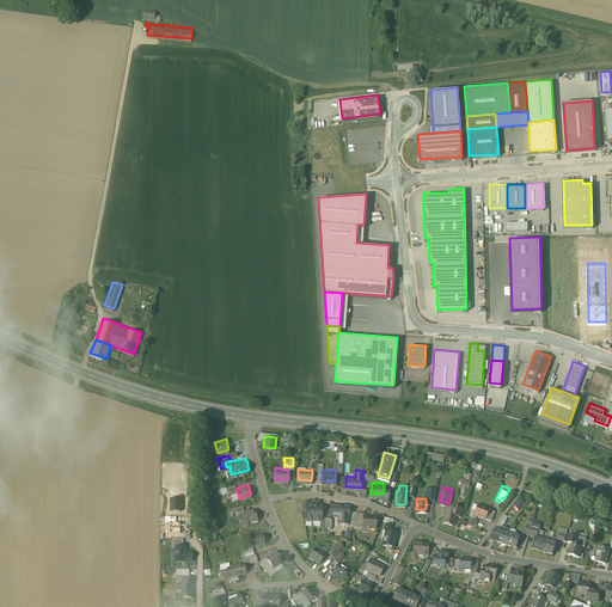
[(489,506),(477,501),(473,512),(485,515),(489,506)]
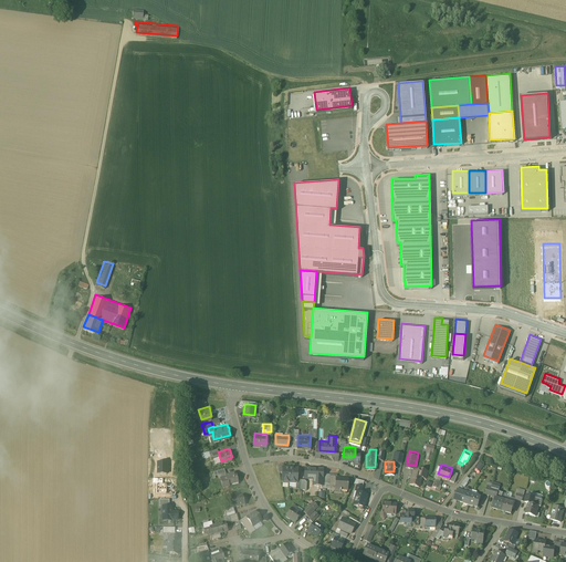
[(314,466),(304,465),(304,475),(314,475),(314,466)]
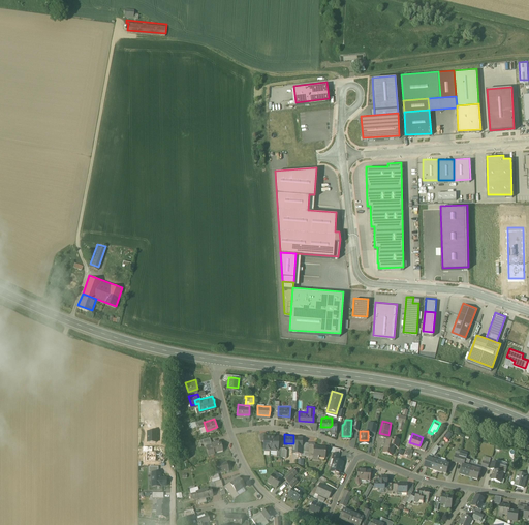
[(390,437),(386,435),(384,441),(386,442),(385,444),(384,444),(382,450),(392,452),(393,448),(394,443),(398,444),(400,437),(396,436),(395,438),(390,437)]
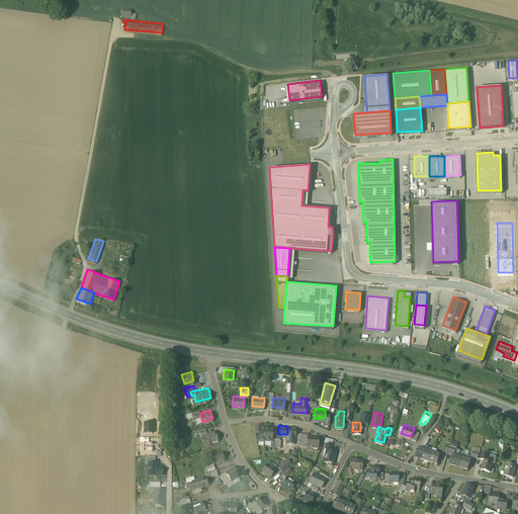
[(216,429),(207,431),(206,431),(207,433),(208,440),(209,440),(218,438),(216,428),(216,429)]
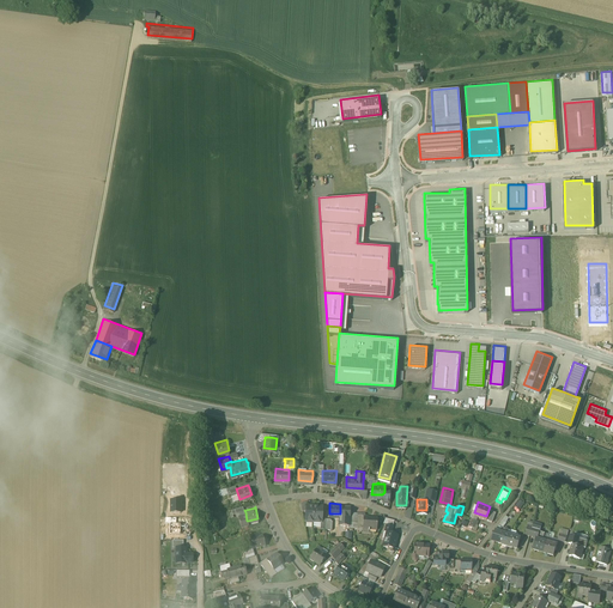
[(358,510),(353,510),(352,526),(363,526),(364,514),(364,511),(358,510)]
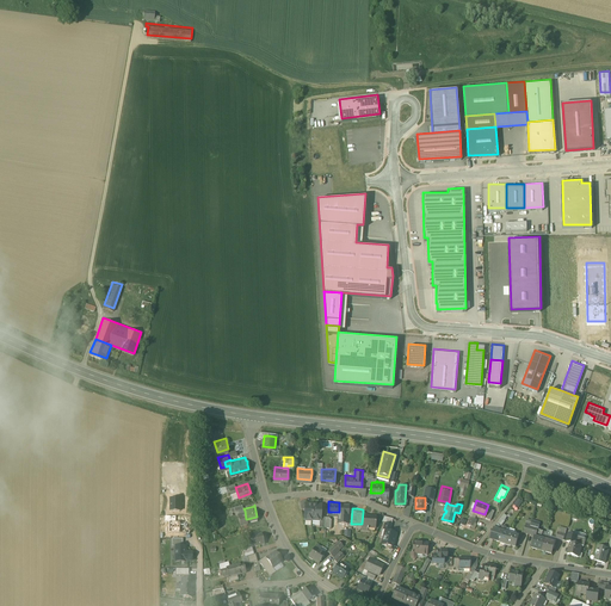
[(376,513),(368,513),(368,512),(363,512),(362,524),(362,526),(368,527),(368,523),(375,524),(375,525),(376,513)]
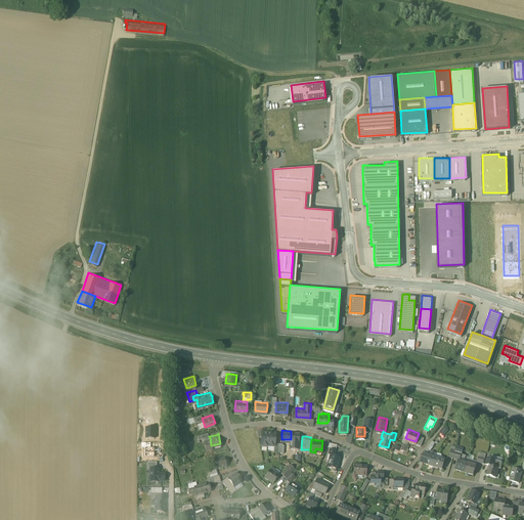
[(454,448),(453,455),(460,457),(462,451),(462,450),(454,448)]
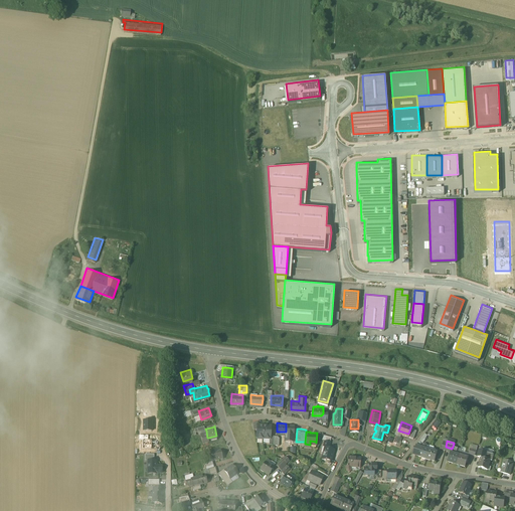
[(328,445),(326,444),(324,450),(322,457),(325,458),(326,457),(331,459),(334,446),(328,445)]
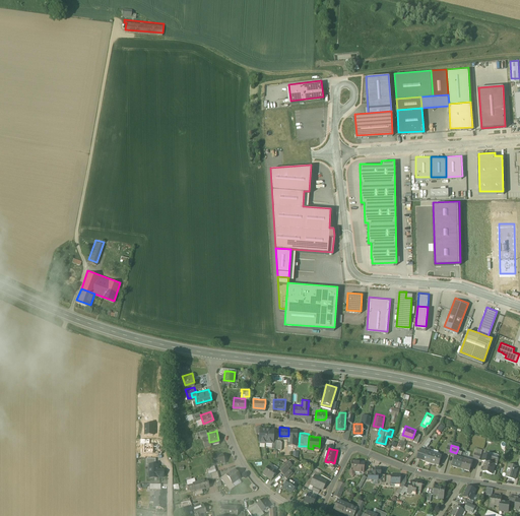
[(434,451),(424,448),(424,450),(423,449),(421,452),(421,451),(420,452),(418,456),(421,457),(431,460),(434,451)]
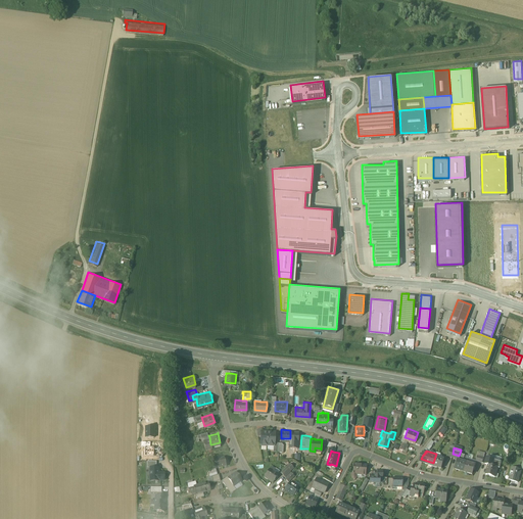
[(465,452),(461,451),(459,456),(459,458),(458,457),(456,466),(464,469),(466,460),(467,457),(464,456),(465,452)]
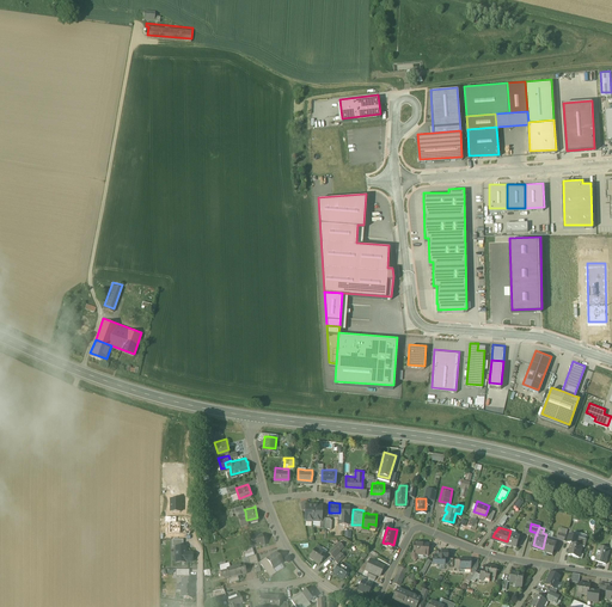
[(262,531),(250,534),(252,544),(264,540),(262,531)]
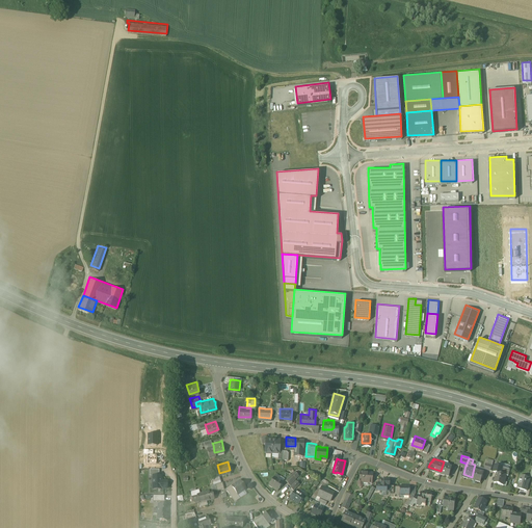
[(452,465),(444,462),(441,471),(449,473),(452,465)]
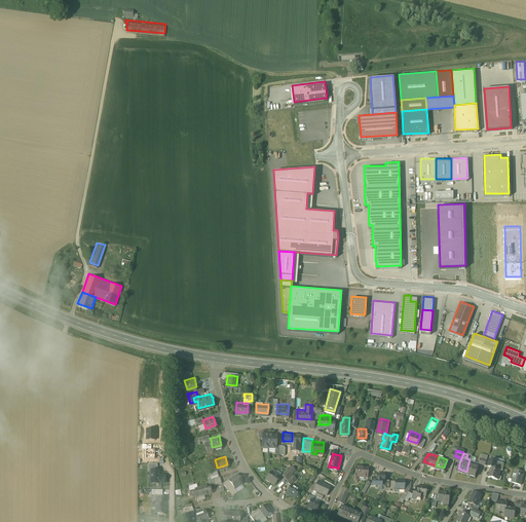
[(497,458),(490,456),(488,462),(491,463),(500,467),(502,467),(504,460),(497,459),(497,458)]
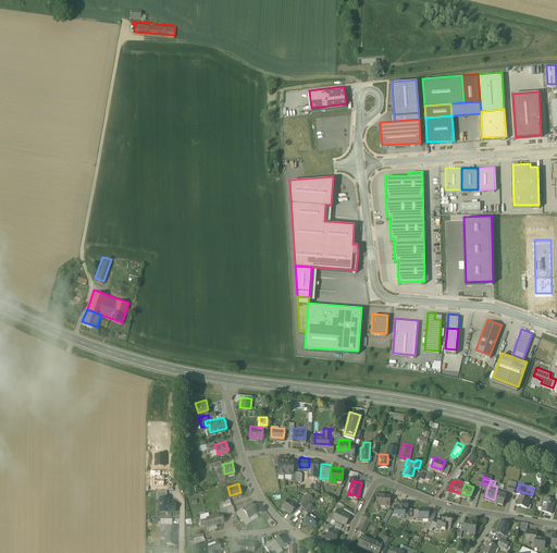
[(506,492),(496,490),(494,500),(504,502),(506,492)]
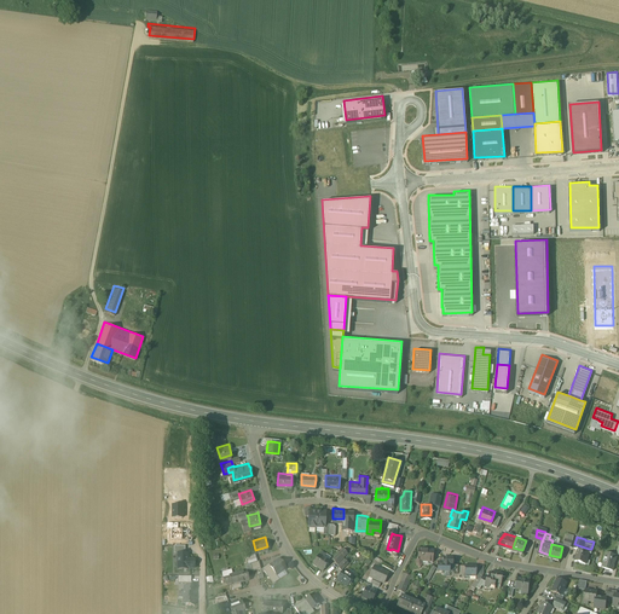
[(343,545),(333,556),(336,560),(347,550),(343,545)]
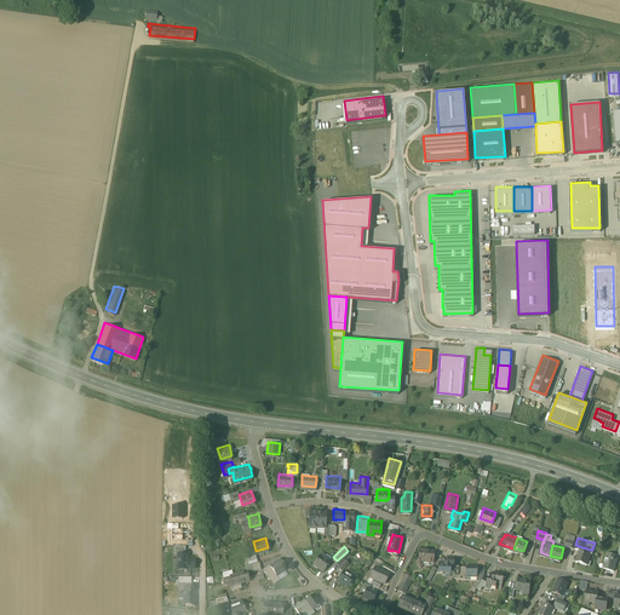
[(434,547),(425,546),(419,546),(418,557),(423,558),(432,558),(434,547)]
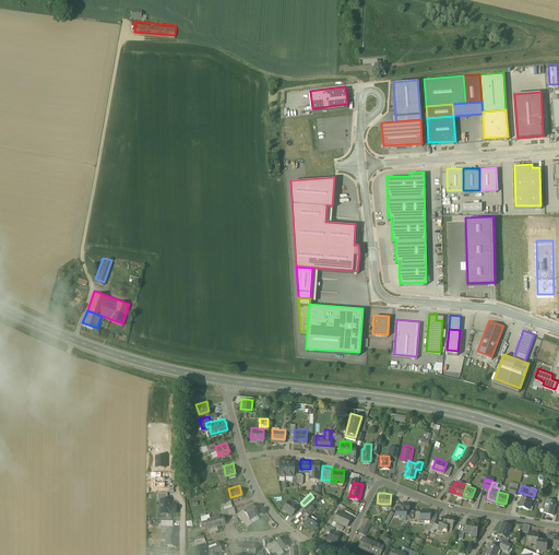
[(532,496),(522,493),(520,504),(530,507),(532,496)]
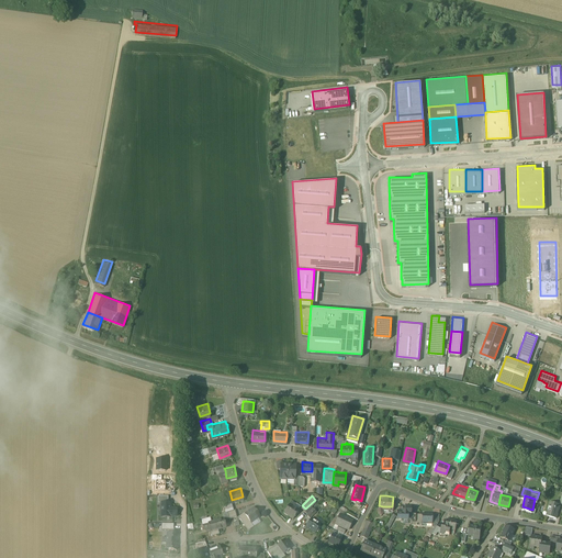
[(560,502),(550,499),(547,512),(557,515),(560,502)]
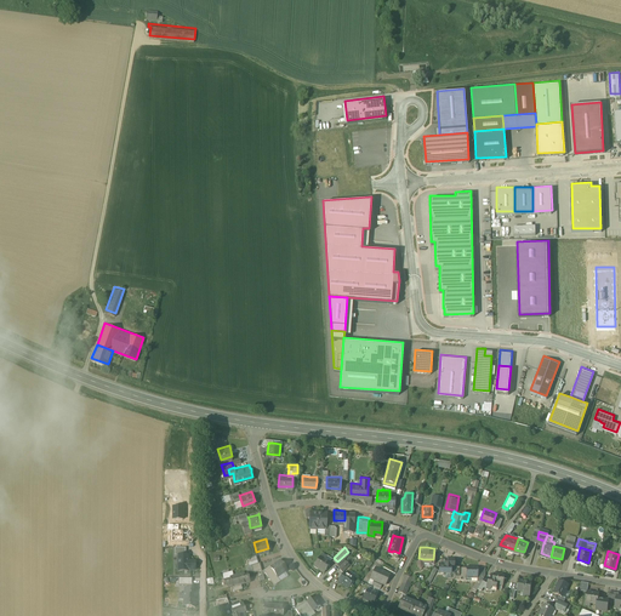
[(178,566),(189,566),(195,566),(195,557),(189,557),(189,552),(178,552),(178,566)]
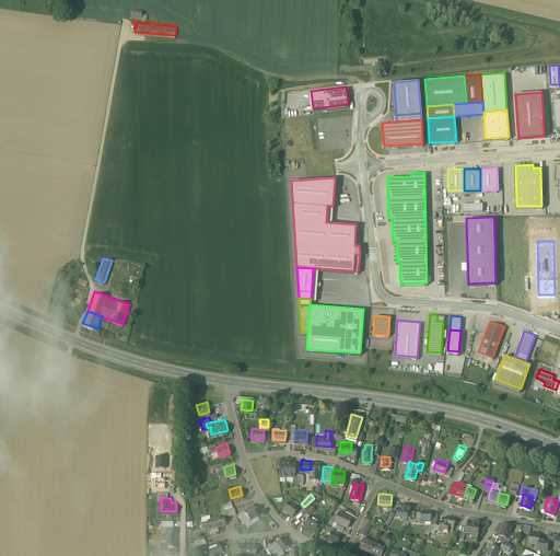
[(299,505),(289,498),(283,508),(284,508),(289,510),(288,511),(293,513),(299,505)]
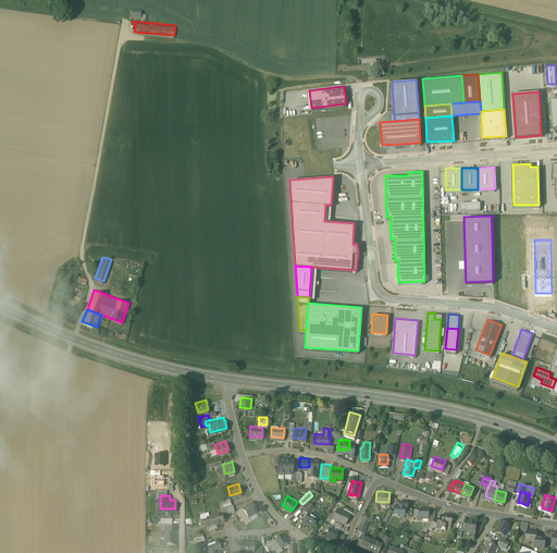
[(407,499),(398,499),(398,503),(398,507),(405,507),(407,507),(407,499)]
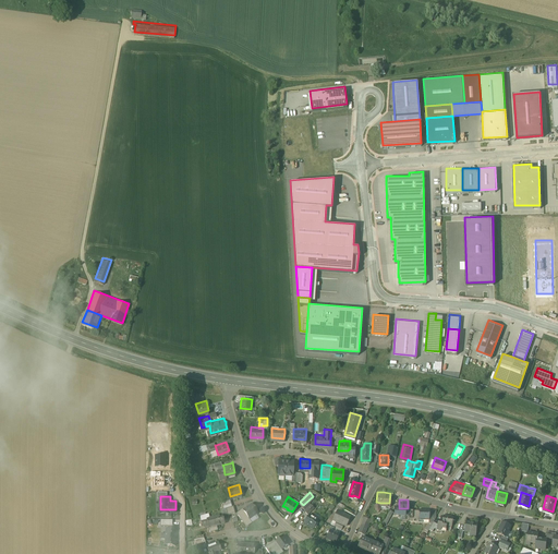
[(244,507),(243,507),(249,515),(258,509),(252,501),(244,507)]
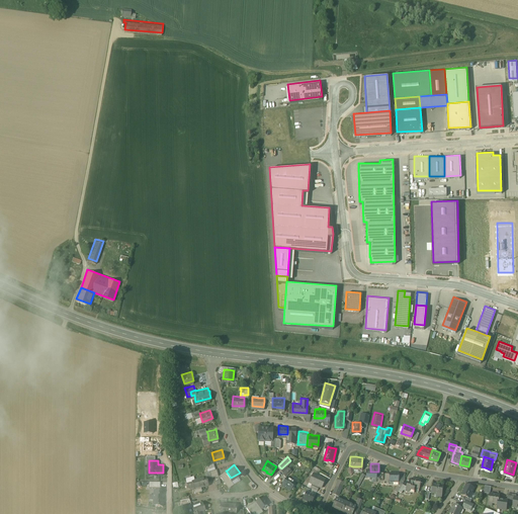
[(289,465),(282,472),(285,475),(291,468),(289,465)]
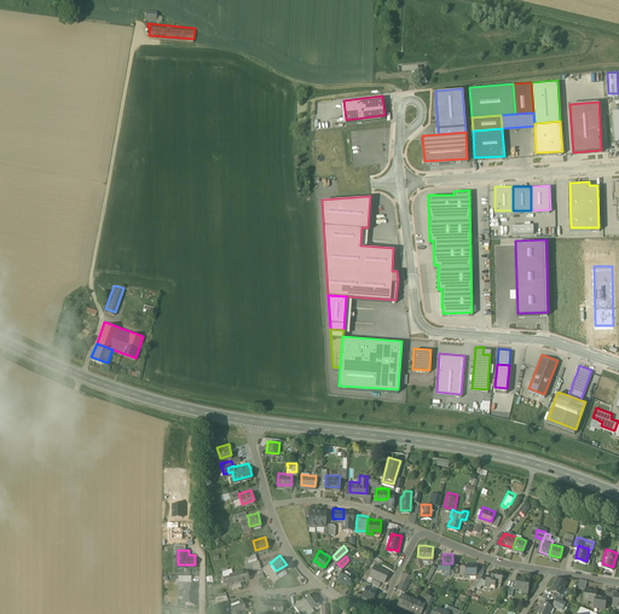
[(443,559),(438,557),(438,559),(438,567),(443,568),(443,567),(450,568),(450,563),(443,563),(443,559)]
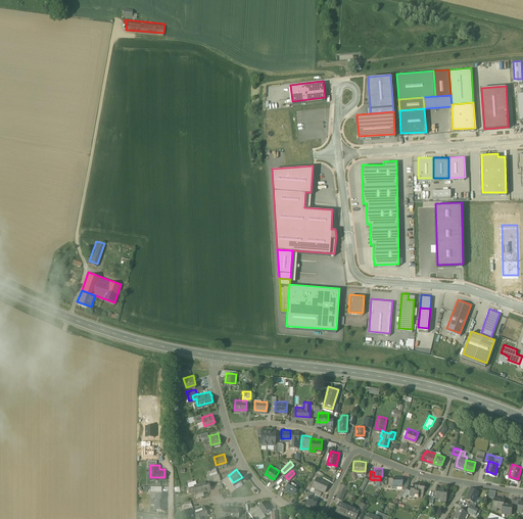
[(228,474),(223,477),(231,489),(235,486),(233,483),(233,482),(228,475),(229,475),(228,474)]
